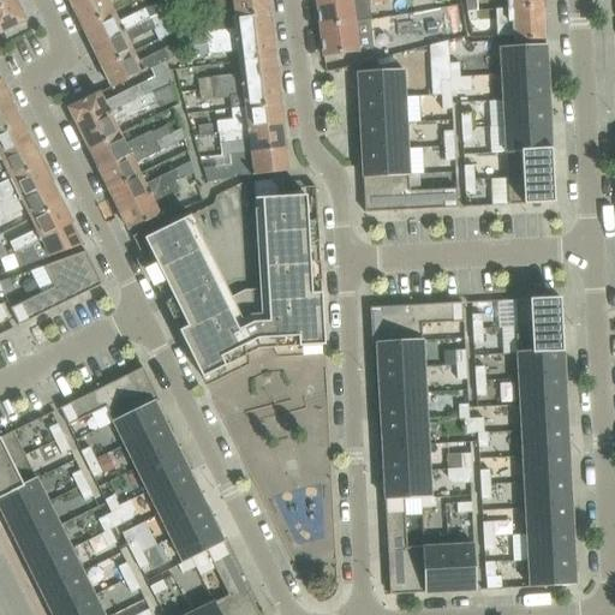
[(15,0),(13,0),(0,6),(0,33),(25,21),(15,0)]
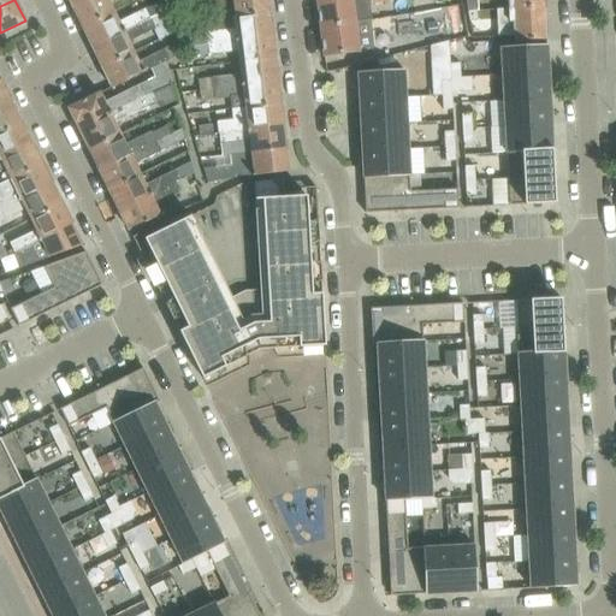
[(89,0),(73,9),(83,29),(114,13),(108,3),(112,0),(89,0)]
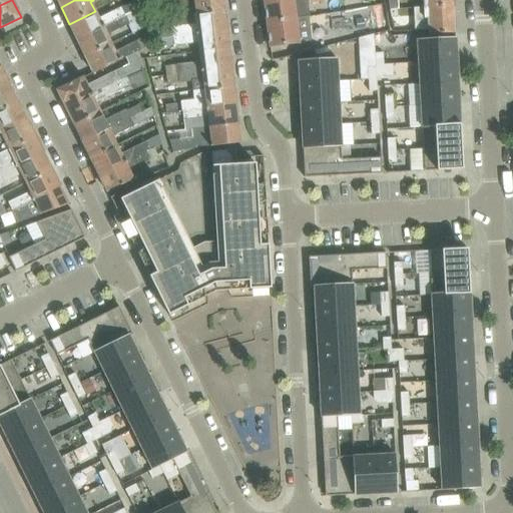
[(95,11),(69,24),(77,40),(142,7),(139,0),(136,0),(120,8),(99,18),(95,11)]
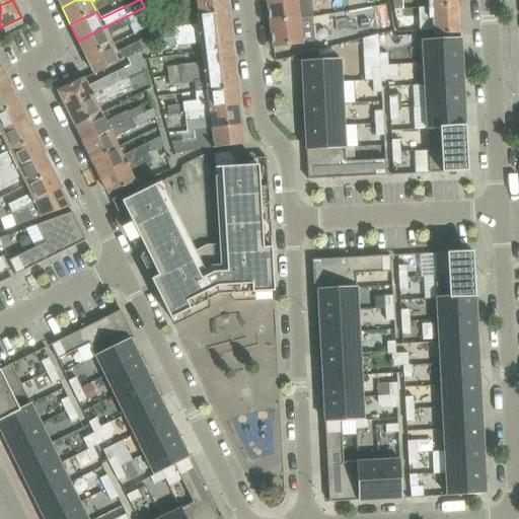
[(197,16),(227,12),(228,12),(226,0),(176,0),(171,1),(172,9),(197,6),(198,15),(197,16)]
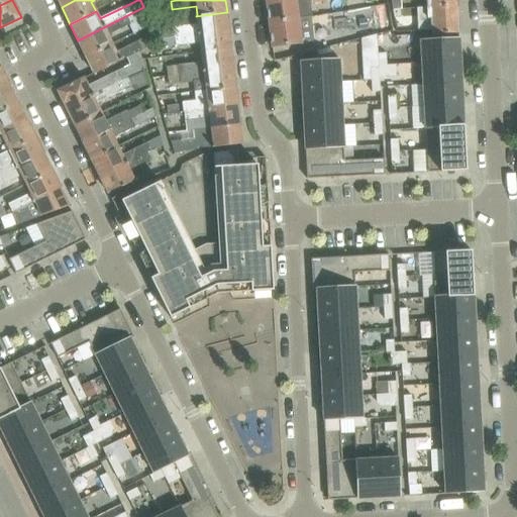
[(269,0),(266,0),(269,24),(297,21),(294,0),(269,0)]
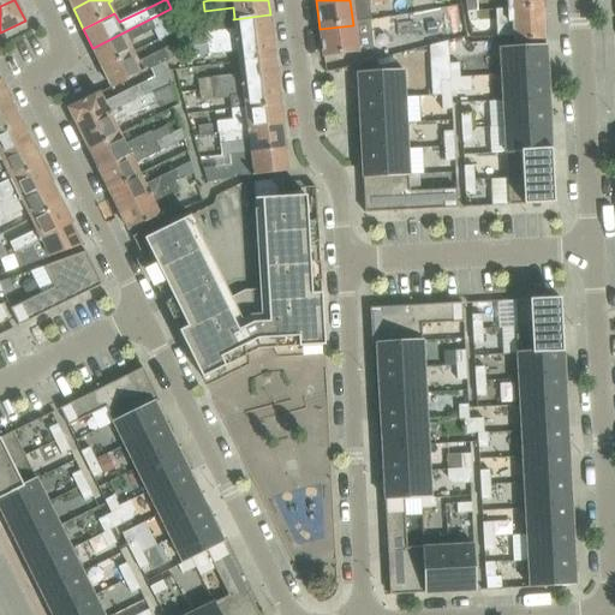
[(465,0),(469,13),(478,12),(479,12),(478,0),(465,0)]
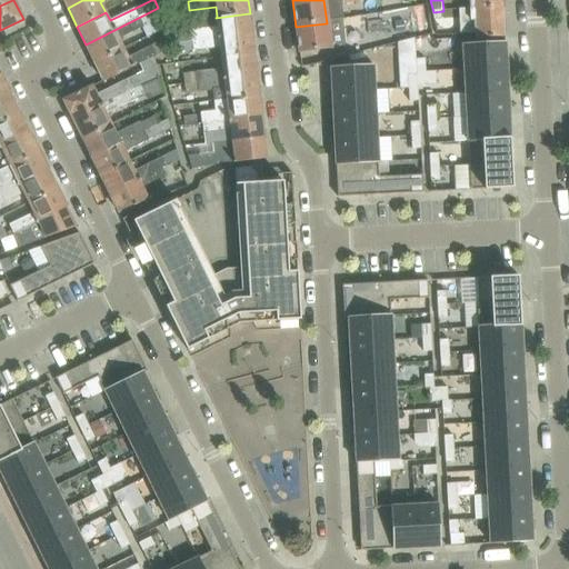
[(468,0),(469,9),(503,7),(503,3),(502,0),(468,0)]
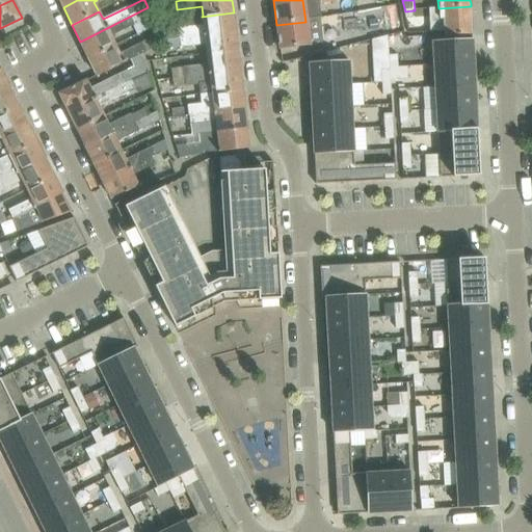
[(472,34),(471,6),(439,8),(431,9),(432,32),(445,31),(445,35),(472,34)]
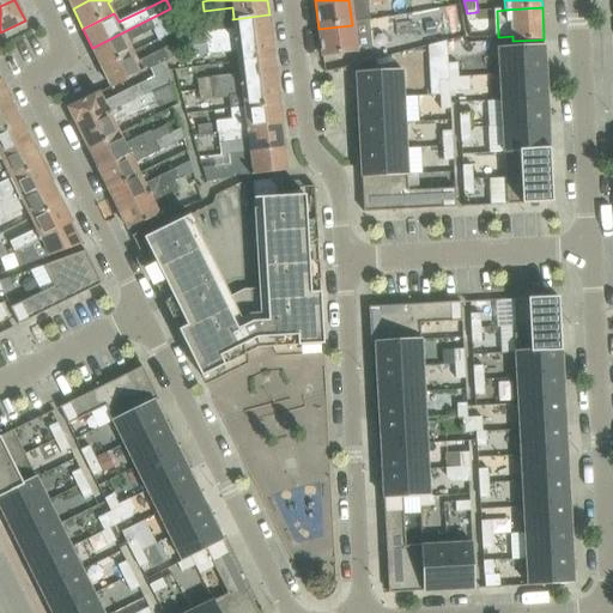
[(92,48),(102,68),(134,53),(128,41),(153,29),(159,40),(177,31),(170,8),(92,48)]
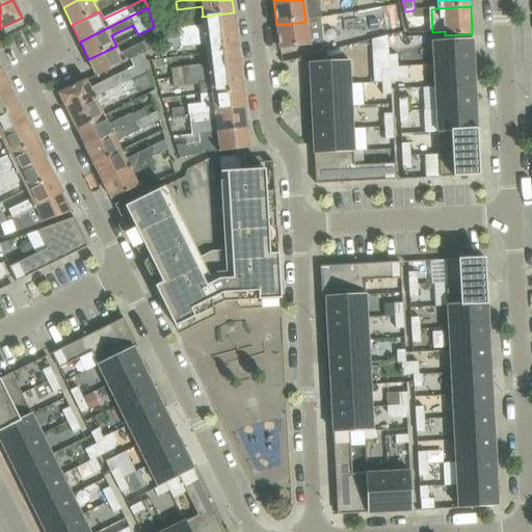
[(415,20),(414,10),(405,11),(406,20),(415,20)]
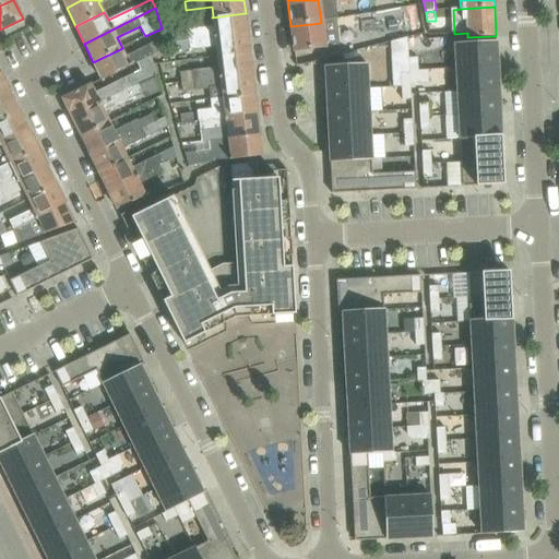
[(169,44),(190,42),(247,34),(245,13),(212,18),(214,28),(189,32),(175,33),(173,25),(168,26),(164,27),(167,36),(169,44)]
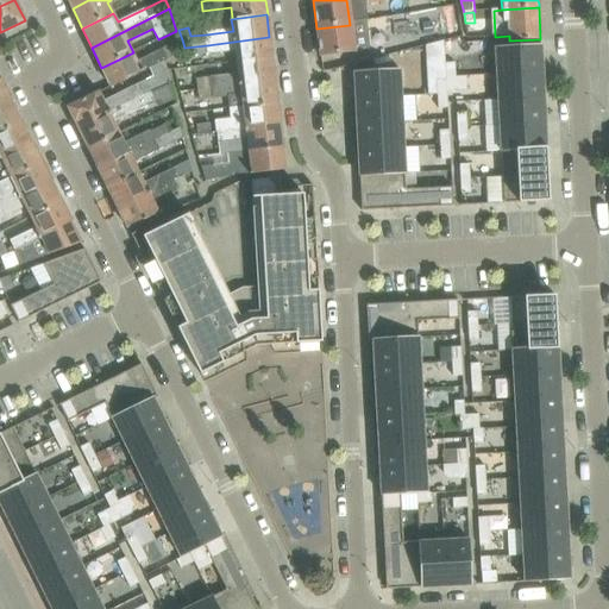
[(316,29),(320,56),(353,51),(372,49),(369,23),(350,25),(316,29)]
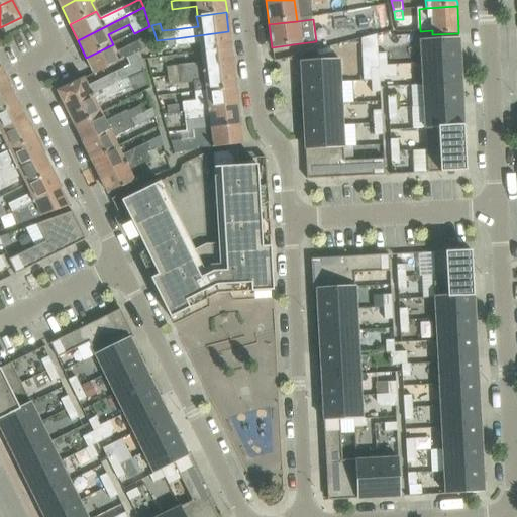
[(201,54),(230,49),(228,31),(176,38),(177,46),(200,43),(201,54)]
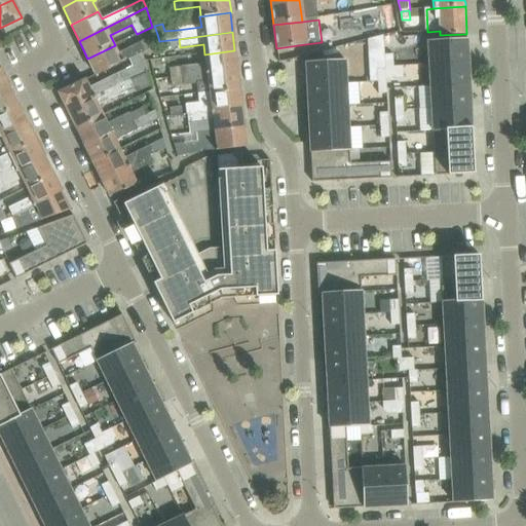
[(115,45),(87,59),(96,74),(96,75),(130,59),(143,52),(145,51),(160,45),(159,41),(157,34),(118,53),(115,45)]
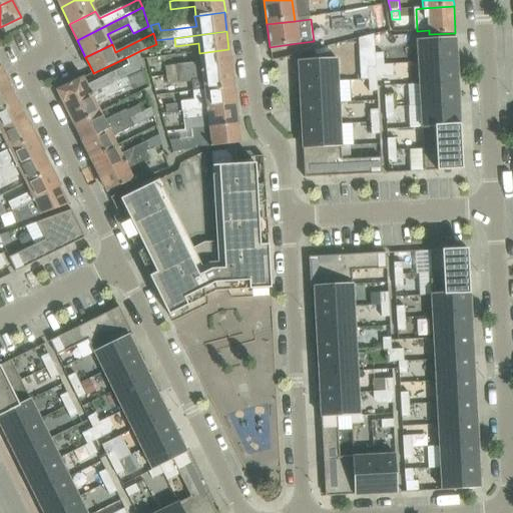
[(419,61),(457,59),(455,37),(417,39),(419,61)]
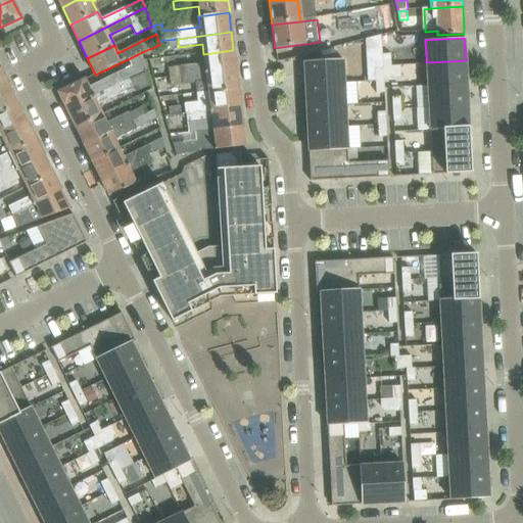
[(191,75),(236,69),(233,50),(203,54),(205,64),(169,68),(170,78),(191,75)]
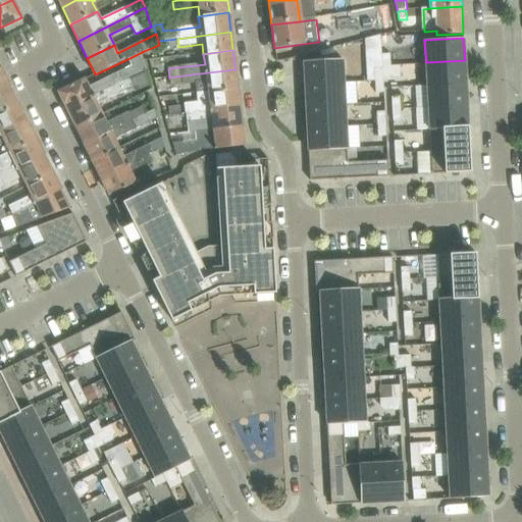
[(90,88),(85,79),(58,92),(66,109),(116,85),(125,81),(147,71),(144,61),(142,52),(129,58),(134,66),(90,88)]
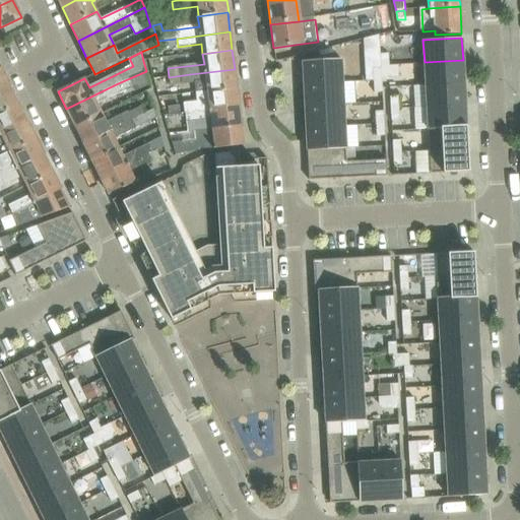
[(380,54),(381,66),(389,66),(388,53),(380,54)]
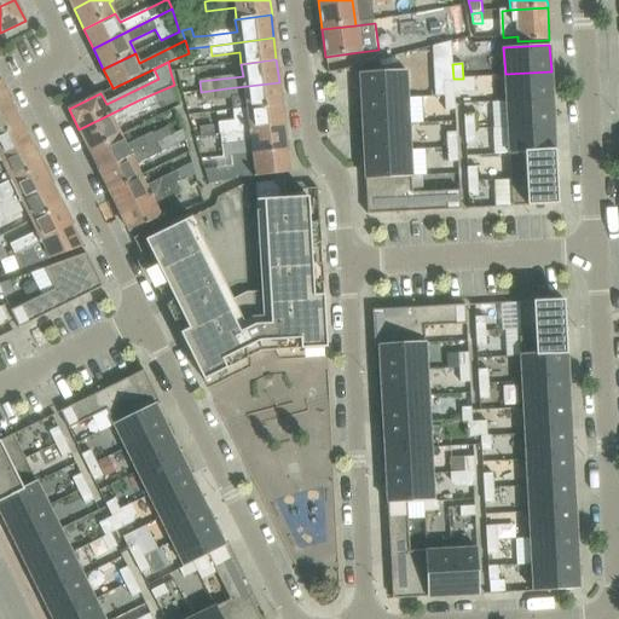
[(362,100),(408,98),(406,70),(360,73),(362,100)]
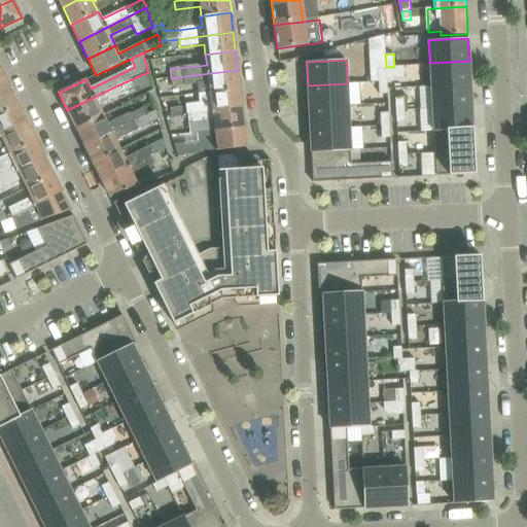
[(470,83),(469,61),(430,63),(431,85),(470,83)]
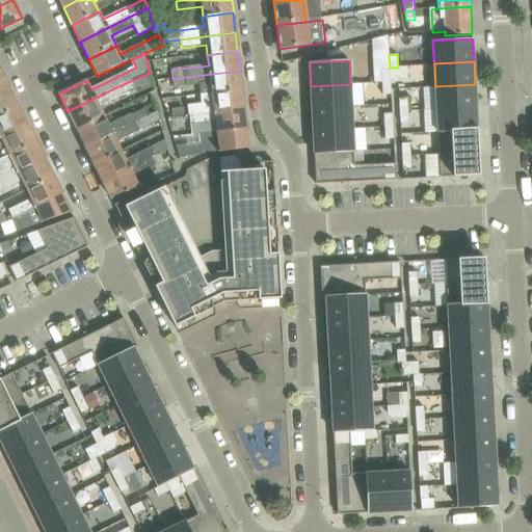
[(399,80),(398,68),(390,68),(390,70),(390,80),(399,80)]
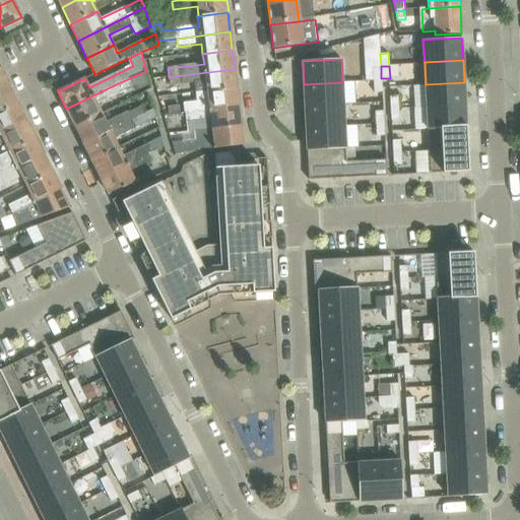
[(382,80),(381,78),(381,68),(373,68),(373,80),(382,80)]
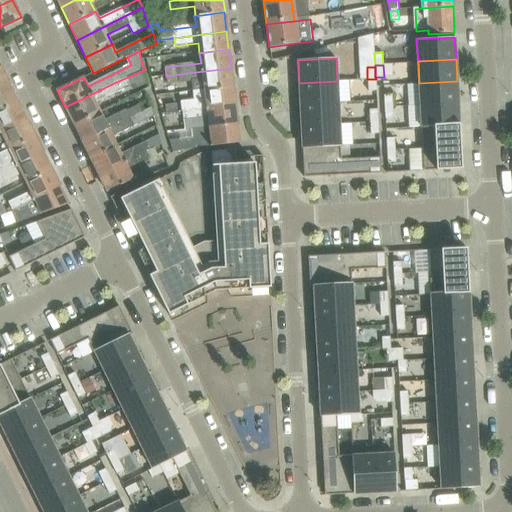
[(204,90),(233,87),(231,68),(187,73),(166,76),(167,85),(203,81),(204,90)]
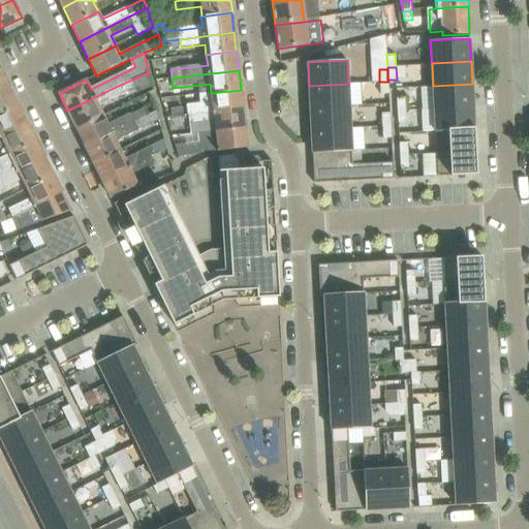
[(0,93),(10,89),(2,71),(0,71),(0,93)]
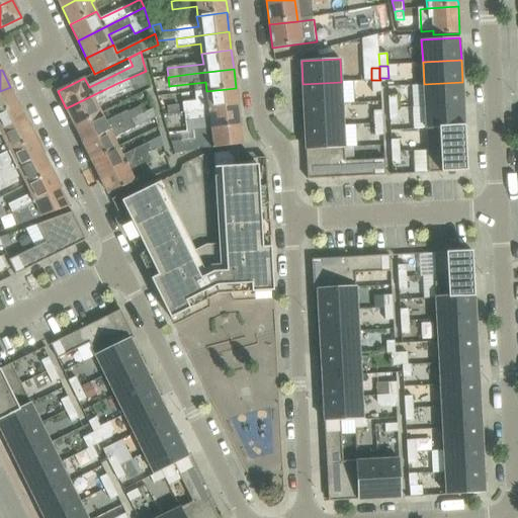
[(115,84),(66,108),(75,125),(102,112),(97,103),(118,93),(120,95),(130,90),(124,80),(115,84)]
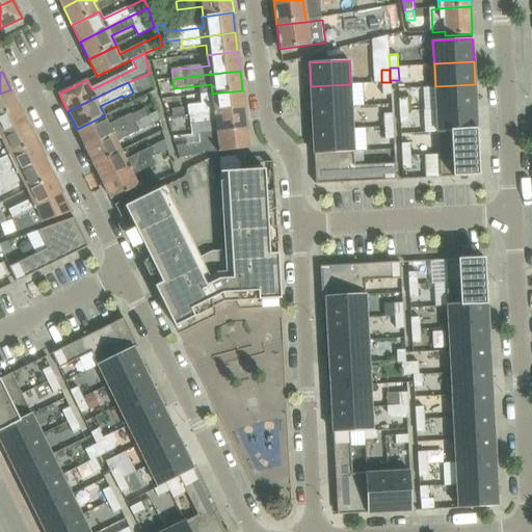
[(382,95),(391,95),(391,89),(391,82),(381,82),(382,95)]
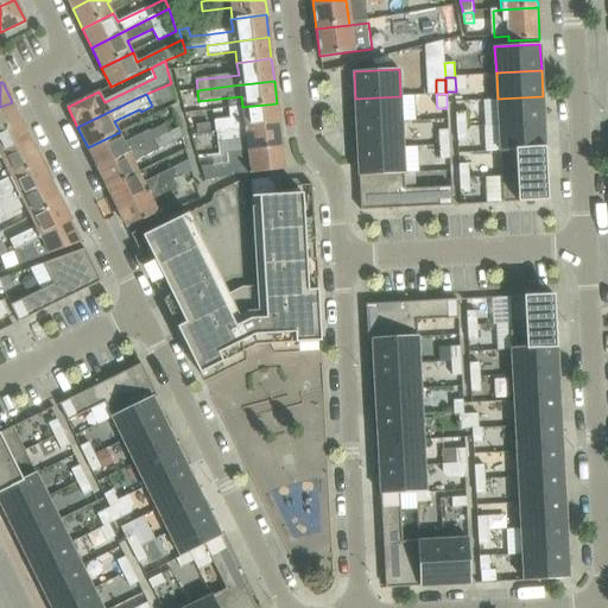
[(355,99),(356,124),(401,121),(400,96),(355,99)]
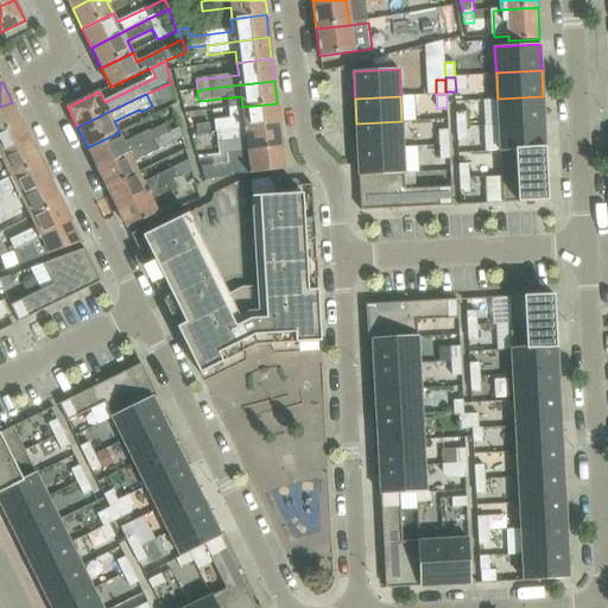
[(544,122),(543,96),(498,99),(499,125),(544,122)]
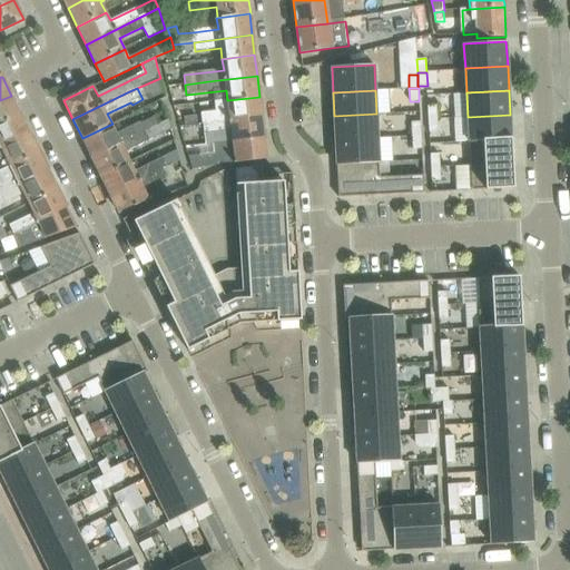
[(0,125),(21,115),(11,96),(0,100),(0,125)]
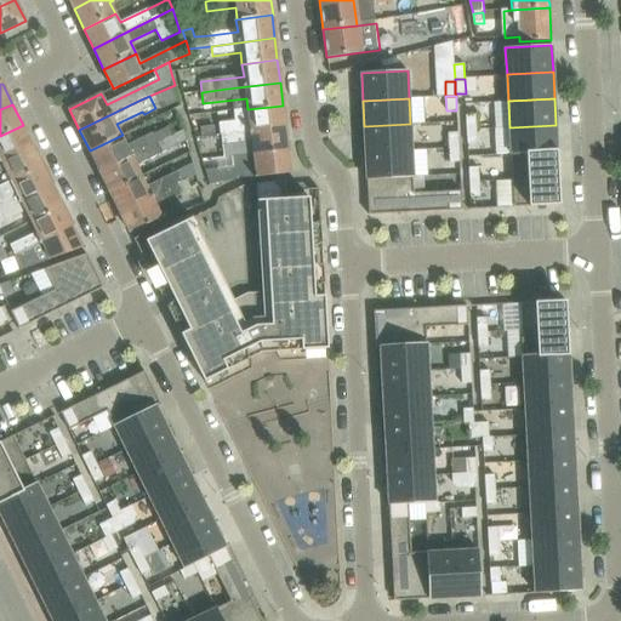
[(222,135),(285,127),(283,106),(248,109),(235,112),(238,123),(221,125),(222,135)]
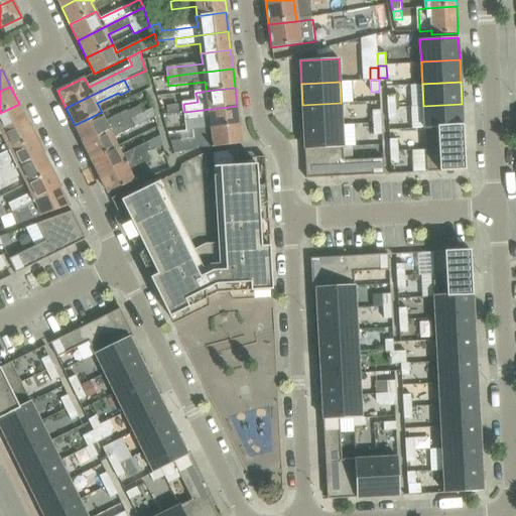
[(395,95),(387,96),(387,108),(395,108),(395,95)]
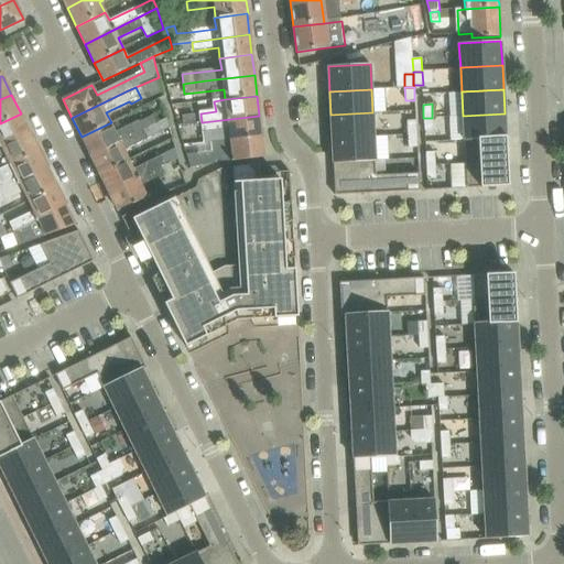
[(111,122),(82,137),(90,155),(167,120),(165,111),(140,123),(139,121),(116,132),(111,122)]
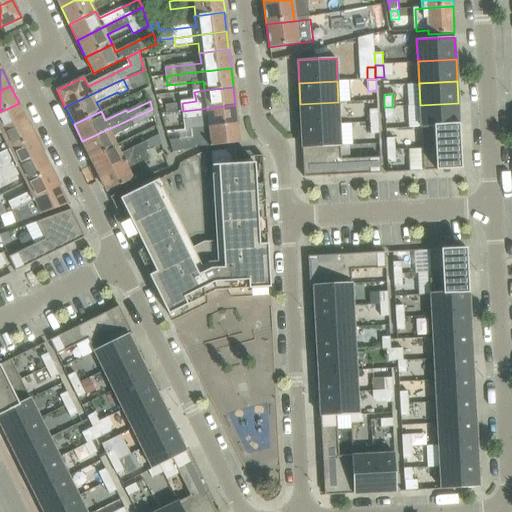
[(301,126),(339,124),(338,102),(300,104),(301,126)]
